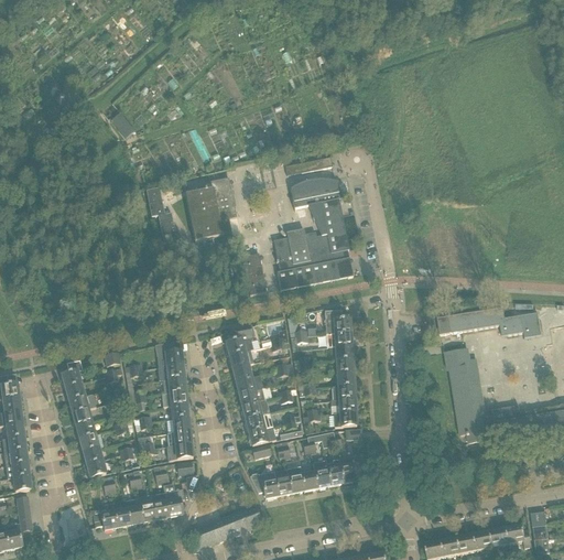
[(66,88),(60,94),(73,109),(79,103),(66,88)]
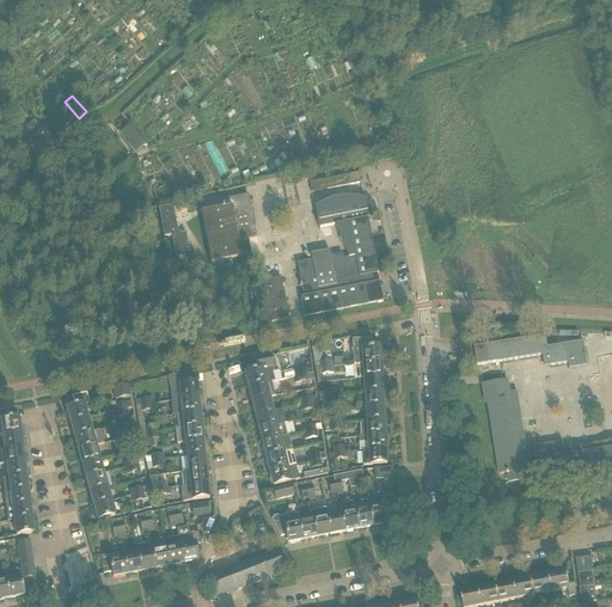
[(136,147),(146,139),(130,121),(121,129),(136,147)]
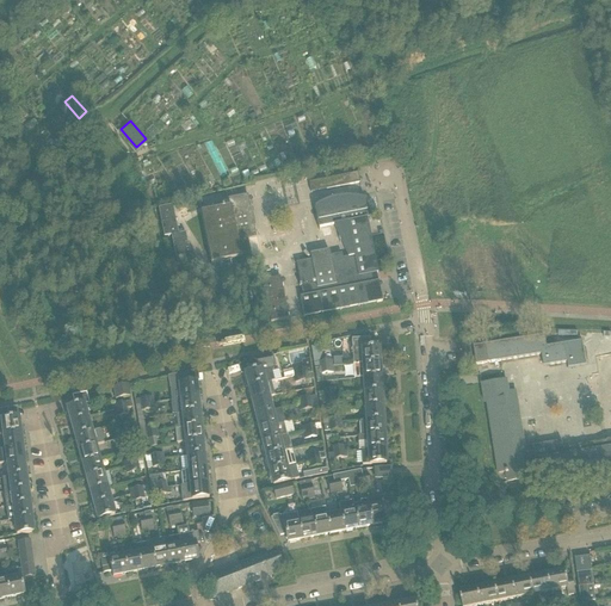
[(359,178),(358,168),(309,178),(310,187),(359,178)]
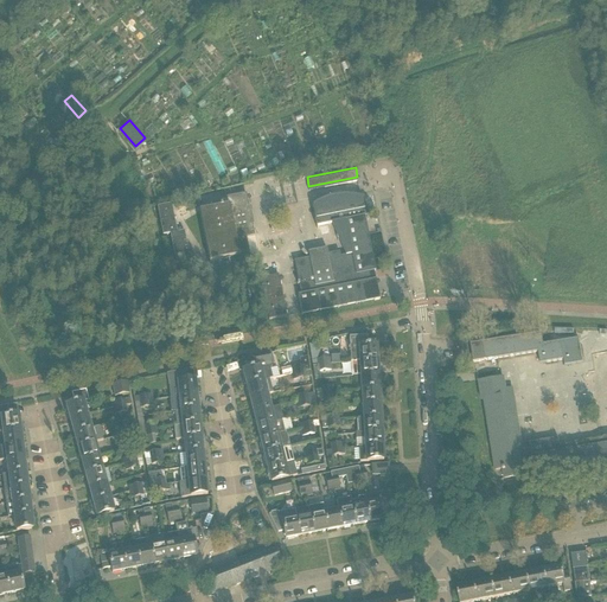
[(246,234),(255,232),(253,221),(251,221),(249,210),(250,209),(246,190),(219,194),(221,200),(219,200),(221,203),(199,207),(210,258),(231,254),(232,260),(250,256),(246,234)]
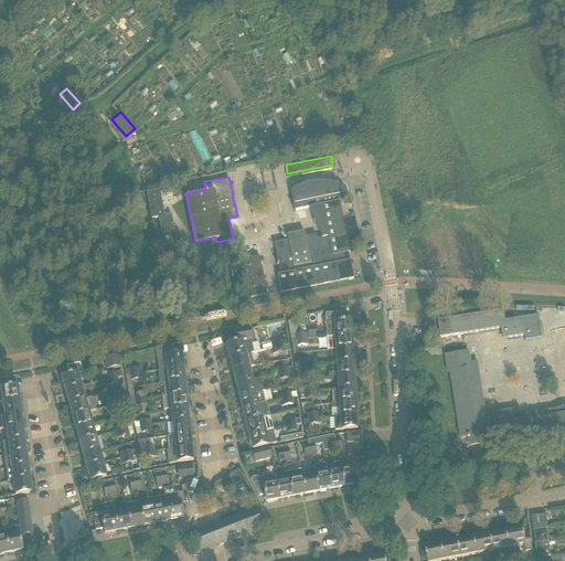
[(338,180),(336,179),(333,179),(330,178),(327,178),(323,178),(320,178),(318,178),(312,179),(307,180),(304,181),(300,182),(297,183),(295,184),(291,187),(291,188),(290,188),(290,189),(295,207),(309,203),(313,214),(313,215),(313,219),(316,219),(322,234),(306,237),(305,228),(287,231),(288,236),(274,239),(278,258),(276,258),(277,262),(278,261),(280,271),(277,271),(281,289),(281,288),(348,275),(348,276),(353,275),(350,256),(348,257),(347,250),(349,249),(349,247),(348,249),(338,198),(339,198),(343,197),(342,190),(341,190),(339,181),(338,180)]
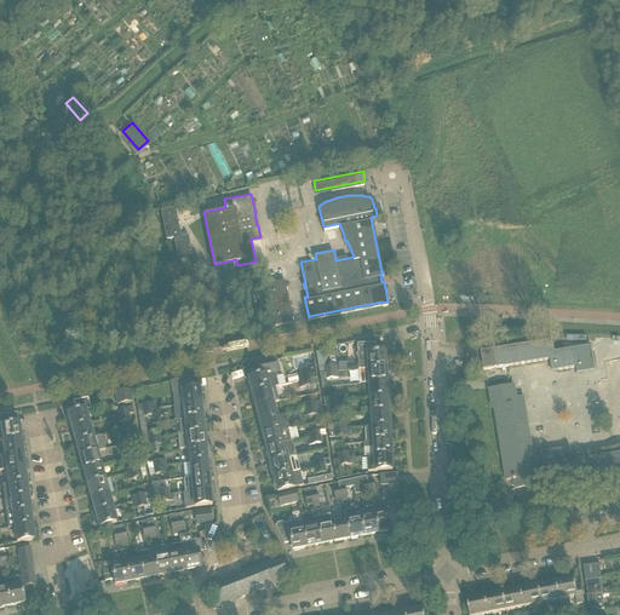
[(179,264),(194,262),(188,231),(181,234),(174,203),(160,207),(166,236),(173,235),(179,264)]
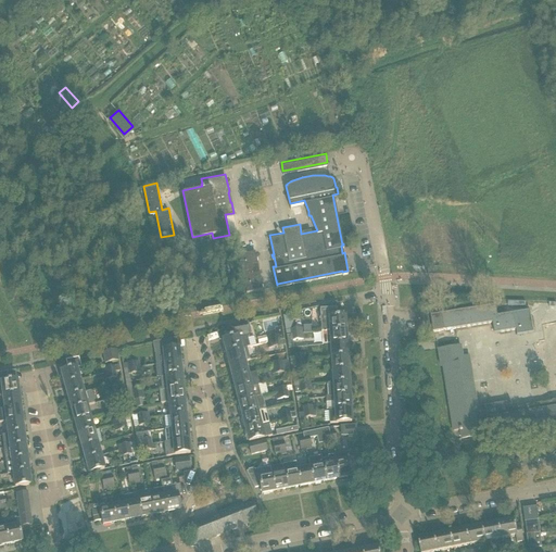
[(255,249),(239,252),(247,289),(263,286),(255,249)]
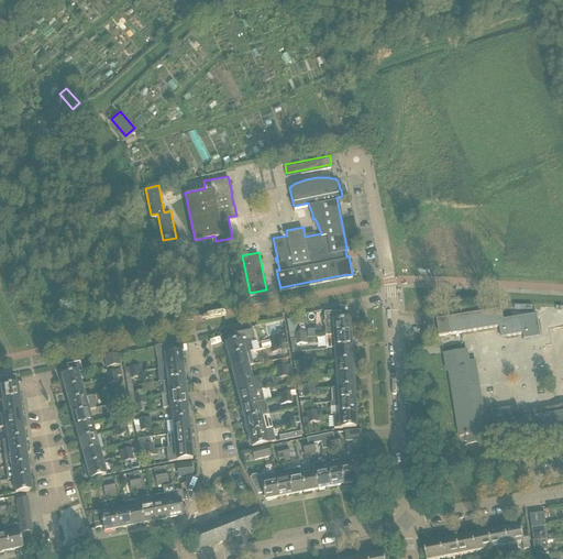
[(439,332),(499,322),(500,333),(522,330),(523,336),(540,332),(537,310),(504,316),(503,305),(437,315),(439,332)]
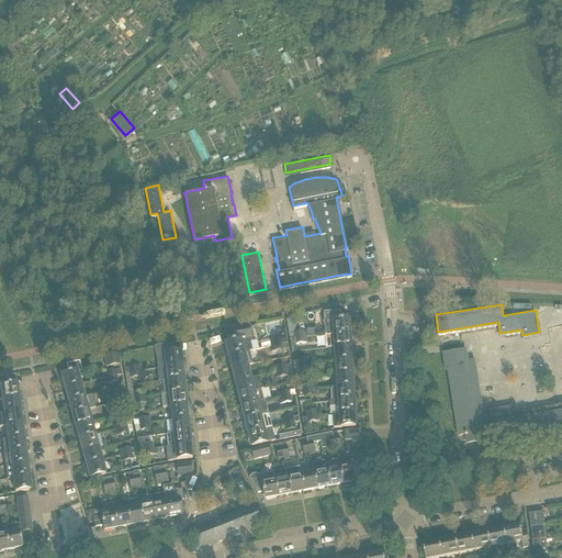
[(340,317),(340,308),(323,309),(325,332),(349,331),(348,316),(340,317)]
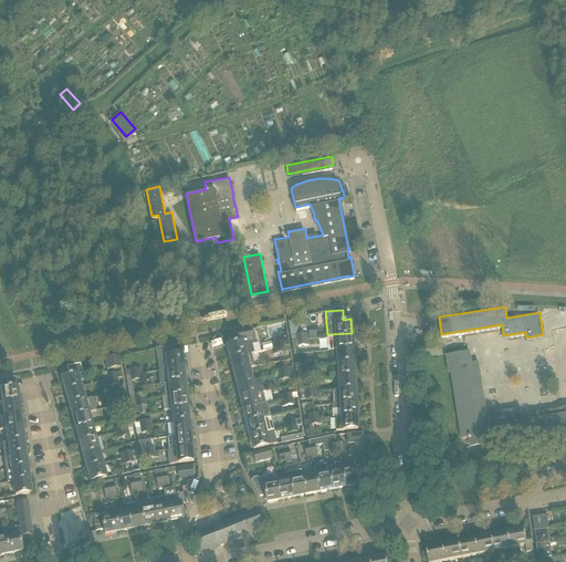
[(233,341),(226,343),(228,350),(227,351),(228,356),(230,355),(245,352),(245,351),(254,349),(248,325),(231,330),(233,341)]
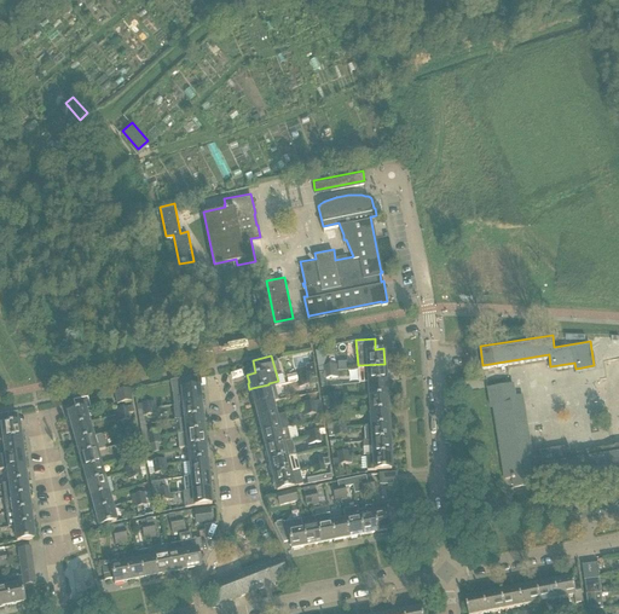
[(385,364),(358,365),(358,380),(368,380),(386,378),(385,364)]
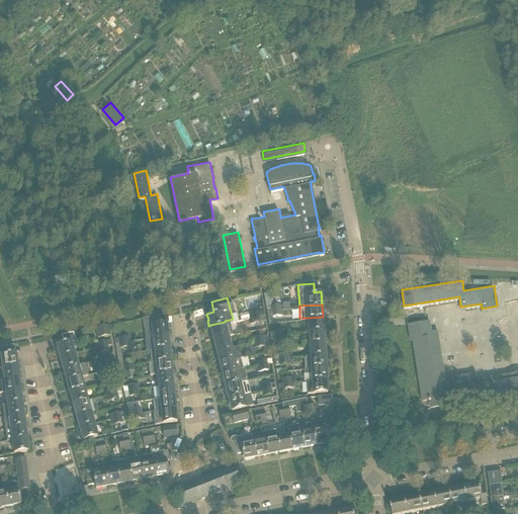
[(264,308),(249,310),(249,316),(265,314),(264,308)]
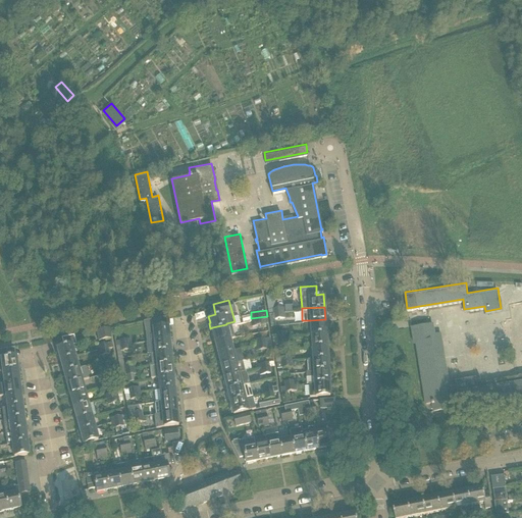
[(160,324),(159,315),(143,318),(145,329),(154,332),(154,338),(169,337),(167,323),(160,324)]
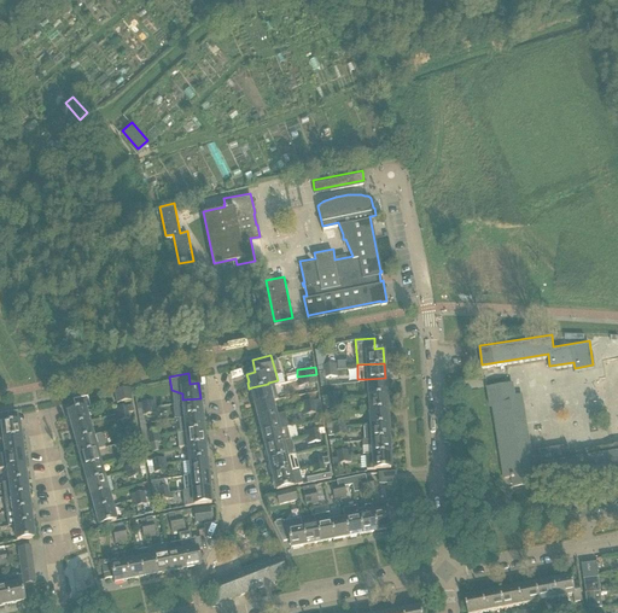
[(386,392),(385,378),(367,379),(368,392),(386,392)]
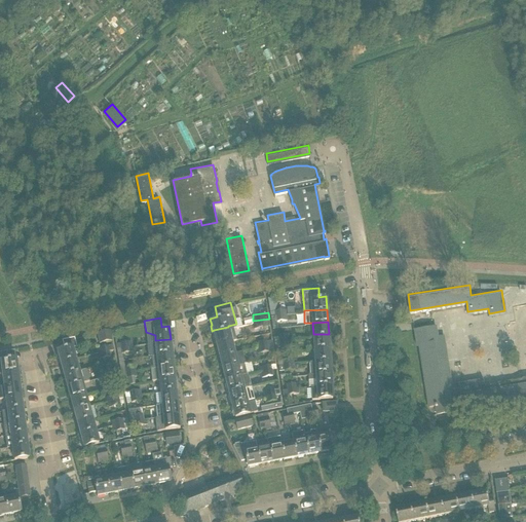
[(444,333),(438,333),(436,324),(415,328),(417,343),(419,343),(429,404),(436,403),(436,404),(438,411),(446,409),(456,408),(455,407),(463,406),(464,412),(525,402),(525,375),(523,376),(513,378),(513,377),(484,382),(483,376),(451,381),(448,359),(444,333)]
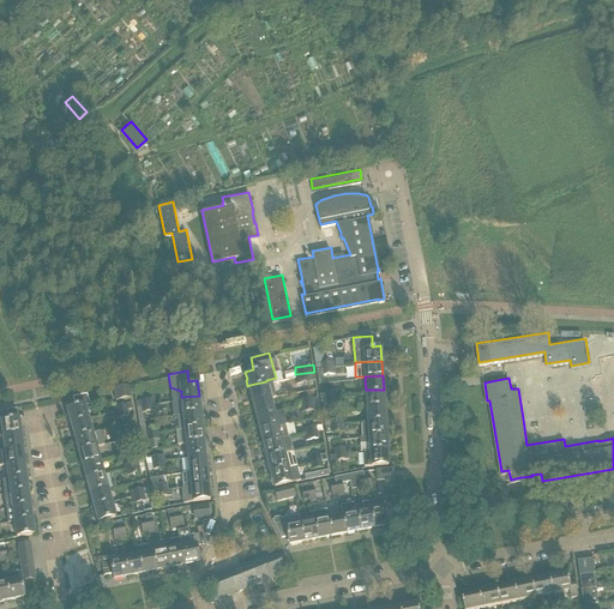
[(266,381),(250,385),(253,399),(270,395),(266,381)]
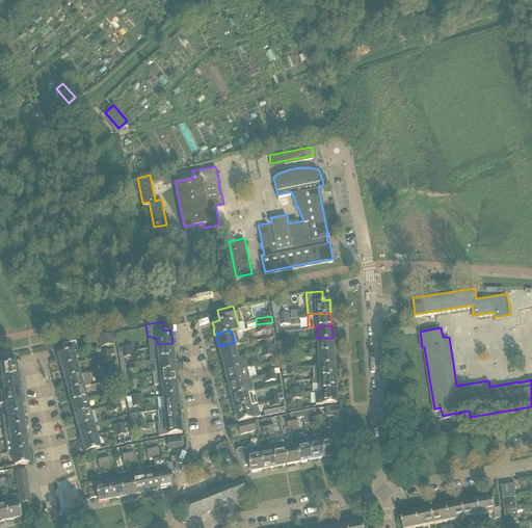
[(99,334),(101,344),(113,342),(111,332),(99,334)]
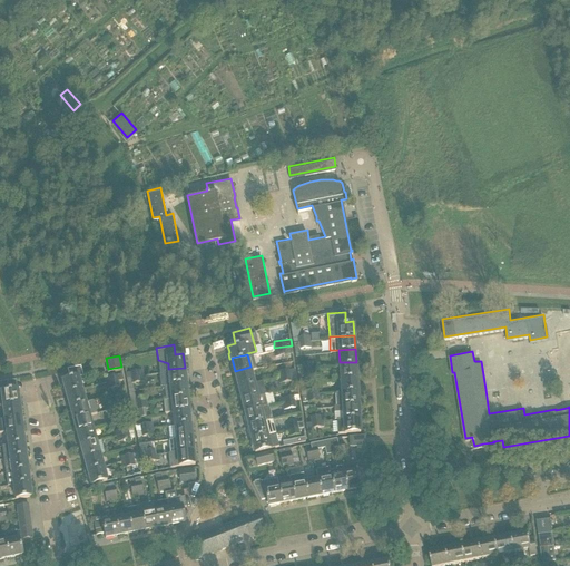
[(356,376),(356,362),(340,362),(341,376),(356,376)]
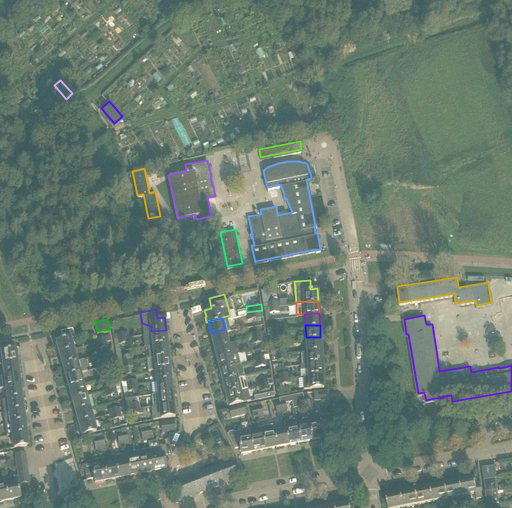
[(70,336),(75,335),(72,326),(60,328),(63,337),(56,339),(56,340),(55,341),(56,345),(57,346),(58,346),(59,351),(73,347),(70,336)]
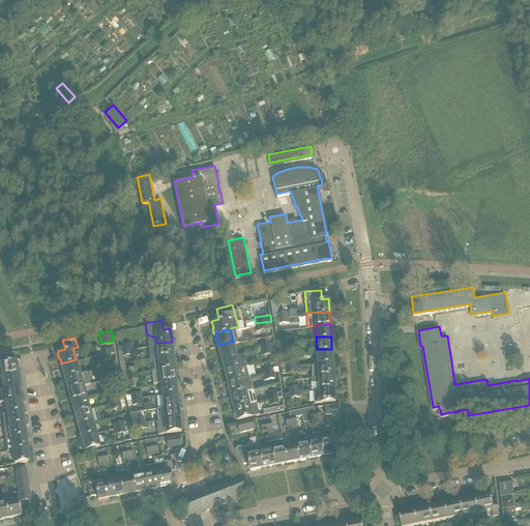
[(236,353),(233,341),(218,345),(222,357),(236,353)]
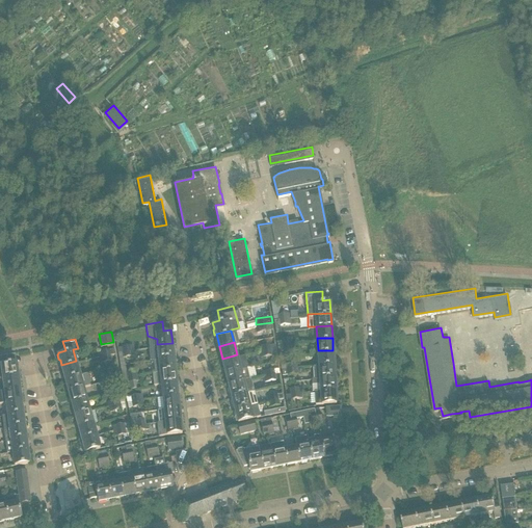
[(157,344),(149,345),(150,345),(150,350),(158,350),(159,357),(151,358),(151,359),(154,358),(174,355),(173,343),(157,344)]
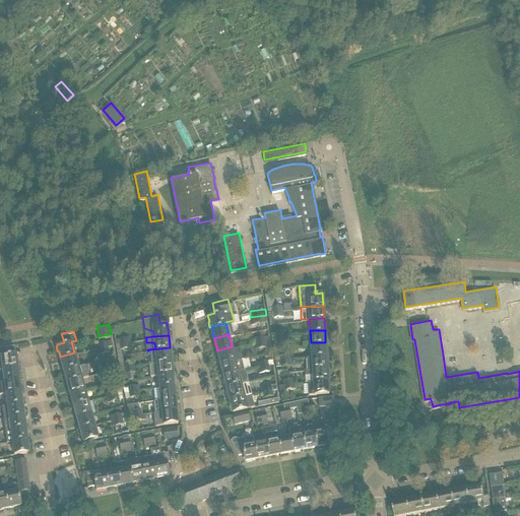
[(131,344),(130,339),(115,342),(118,355),(122,353),(121,346),(131,344)]
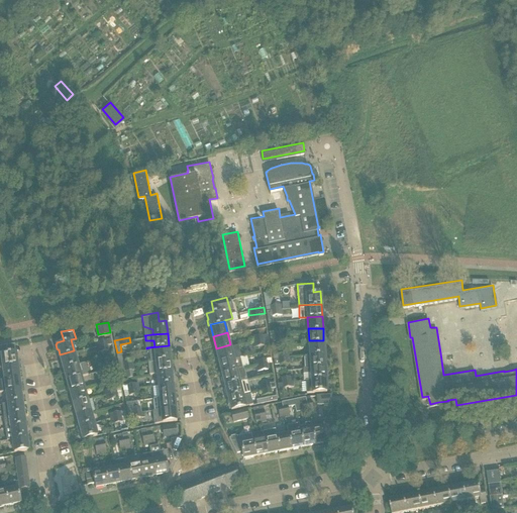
[(324,351),(323,340),(309,340),(310,352),(324,351)]
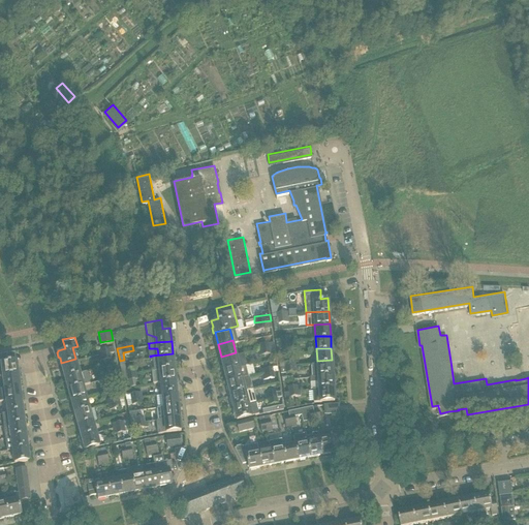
[(0,373),(18,371),(16,359),(7,360),(6,350),(0,351),(0,373)]
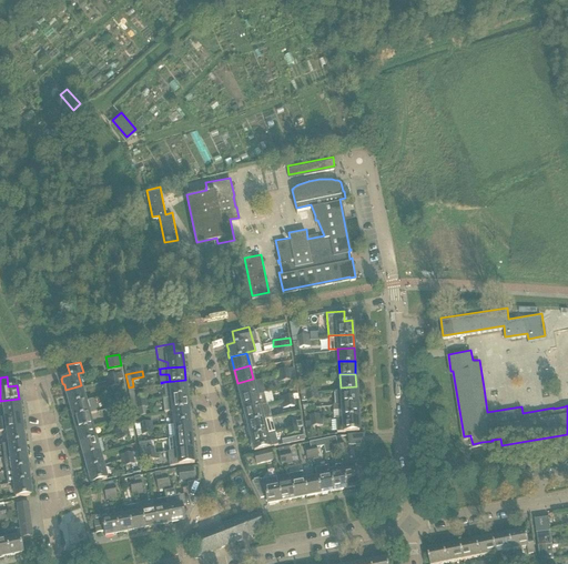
[(253,379),(237,383),(241,395),(263,390),(265,390),(262,376),(253,379)]
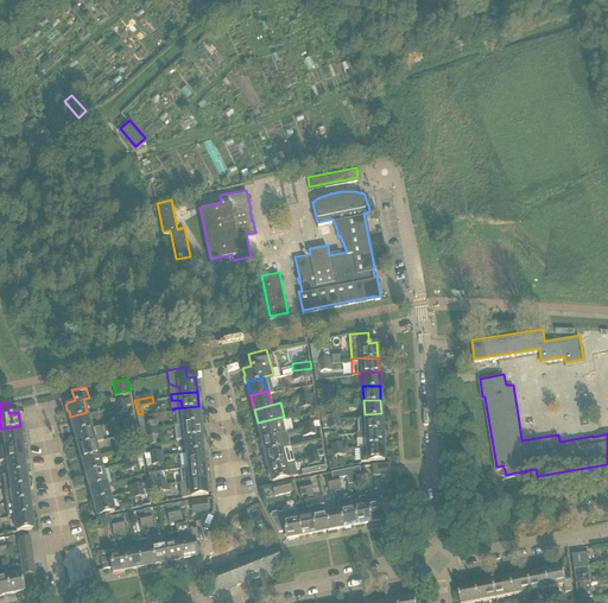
[(176,408),(177,423),(200,420),(198,406),(176,408)]
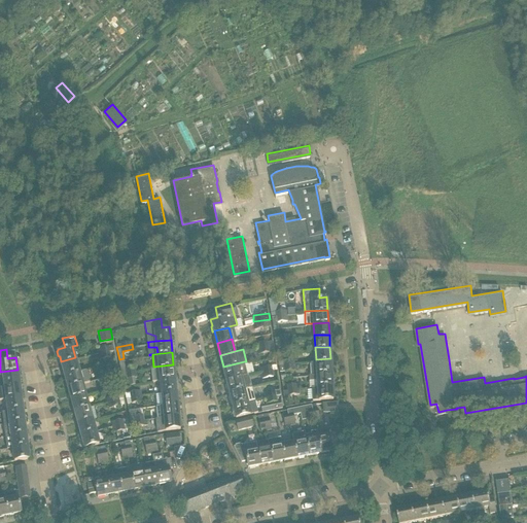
[(75,357),(61,361),(65,373),(78,369),(75,357)]
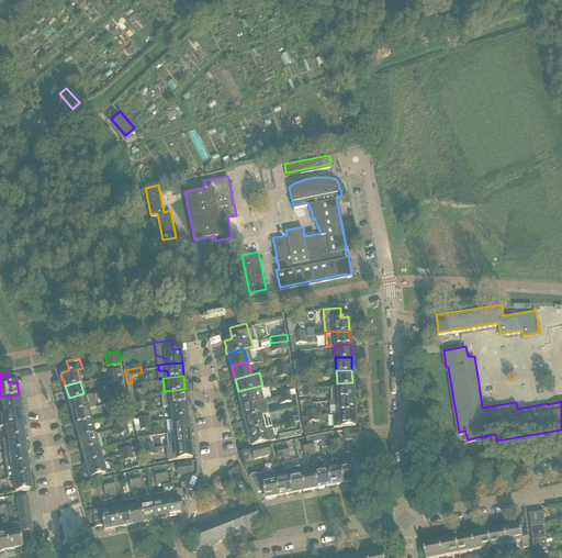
[(133,390),(132,382),(127,383),(130,397),(146,393),(145,388),(133,390)]
